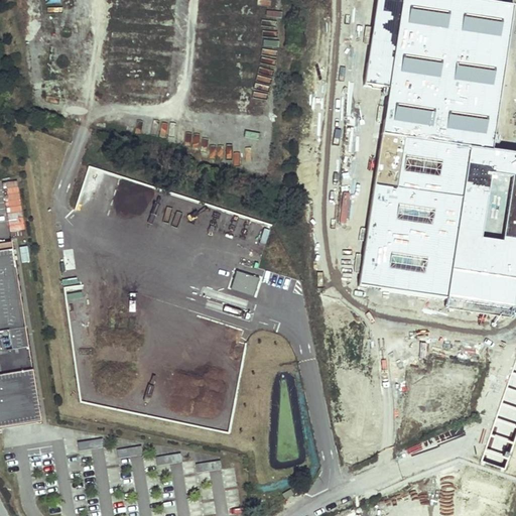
[(376,0),(364,84),(390,88),(361,285),(513,307),(515,286),(515,153),(494,150),(515,4),(503,3),(485,0),(376,0)]
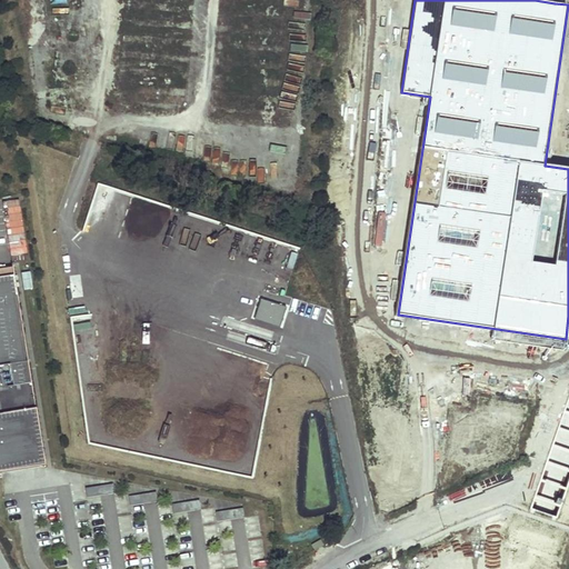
[(21,199),(6,200),(10,258),(26,257),(21,199)]
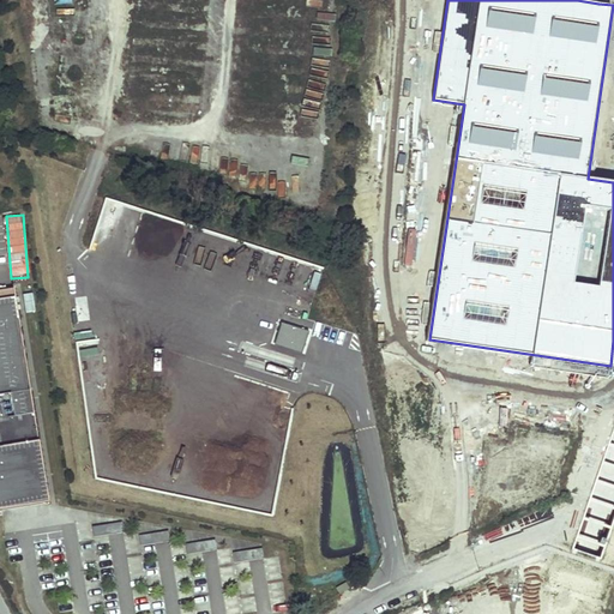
[(0,300),(18,298),(17,289),(0,290),(0,300)]
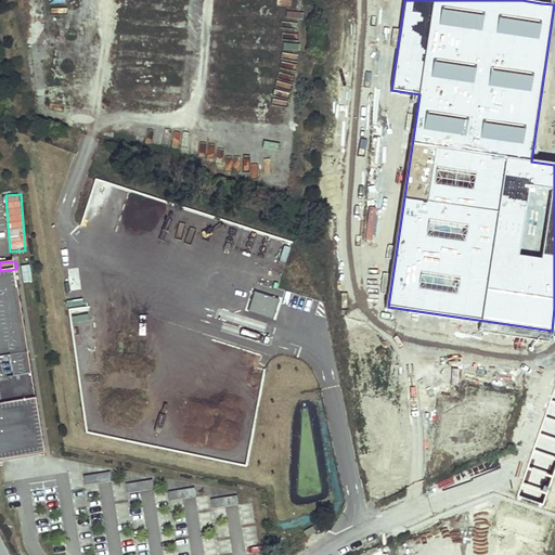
[(0,459),(37,453),(44,455),(16,269),(0,271),(0,459)]
